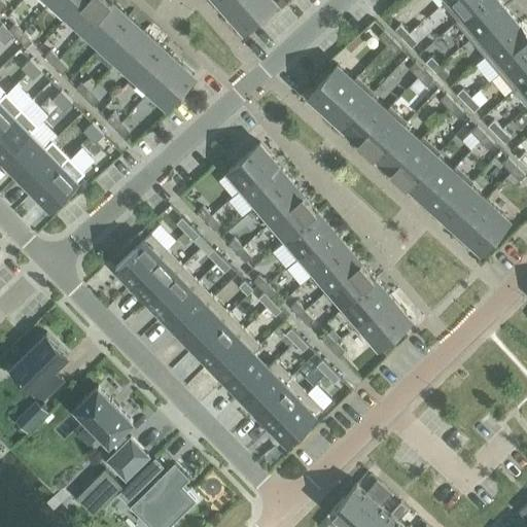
[(68,15),(81,0),(50,0),(51,0),(68,15)]
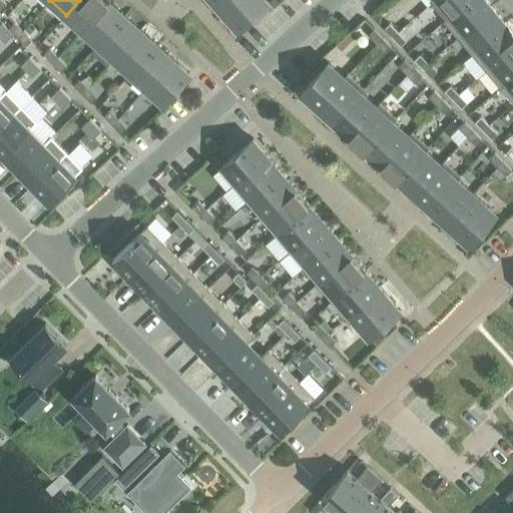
[(82,29),(108,0),(107,0),(79,0),(66,15),(82,29)]
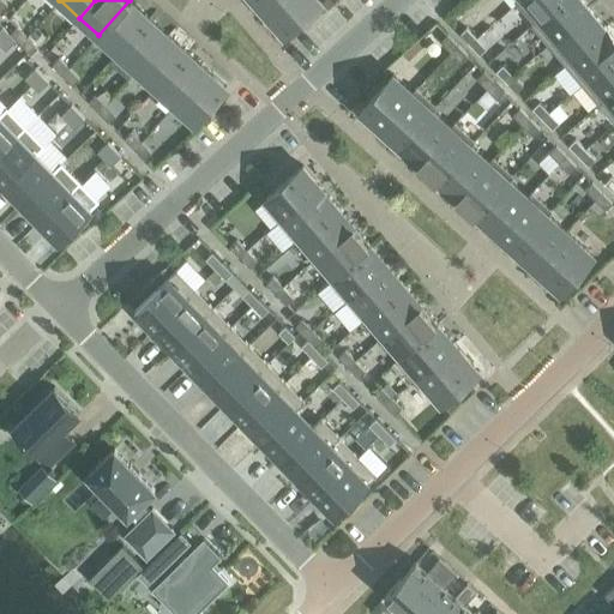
[(118,53),(149,18),(130,0),(98,35),(118,53)]
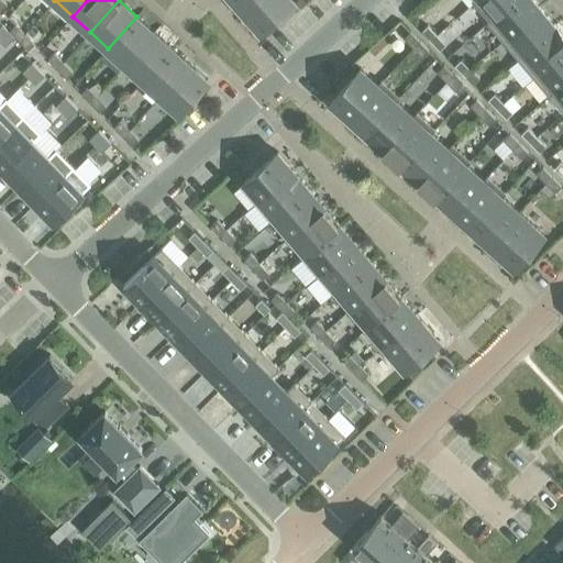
[(232,0),(245,13),(260,0),(232,0)]
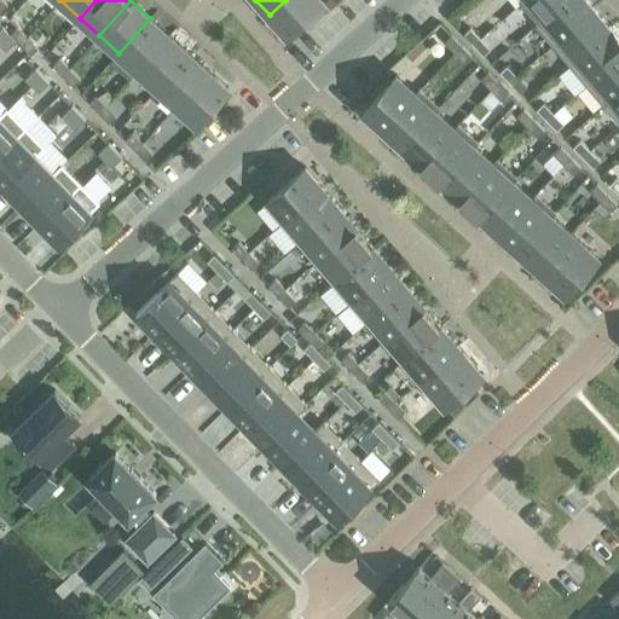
[(285,0),(270,15),(287,35),(323,4),(320,0),(285,0)]
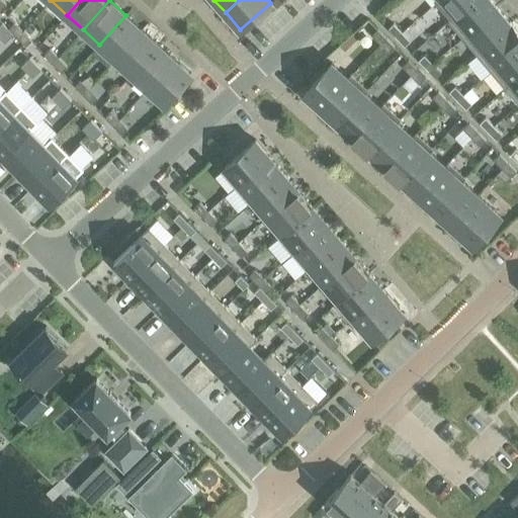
[(438,0),(435,3),(449,19),(450,20),(473,0),(438,0)]
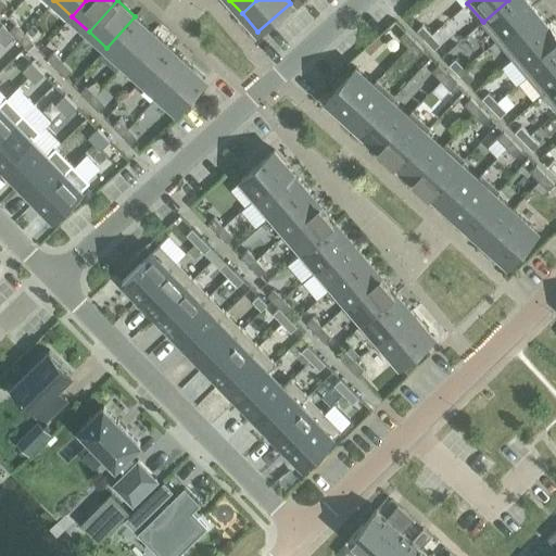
[(480,23),(496,41),(534,9),(527,0),(508,0),(483,22),(482,21),(480,23)]
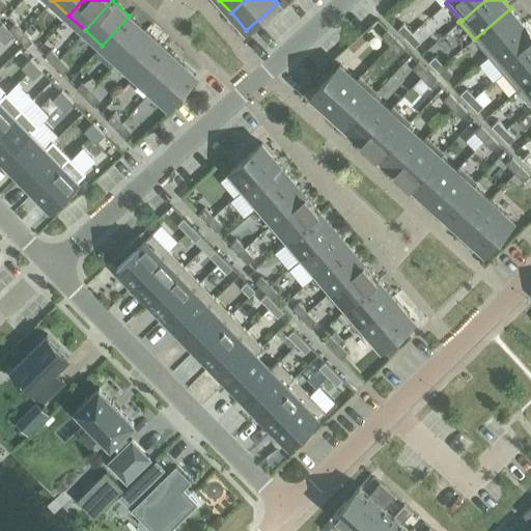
[(474,39),(488,56),(525,26),(510,8),(474,39)]
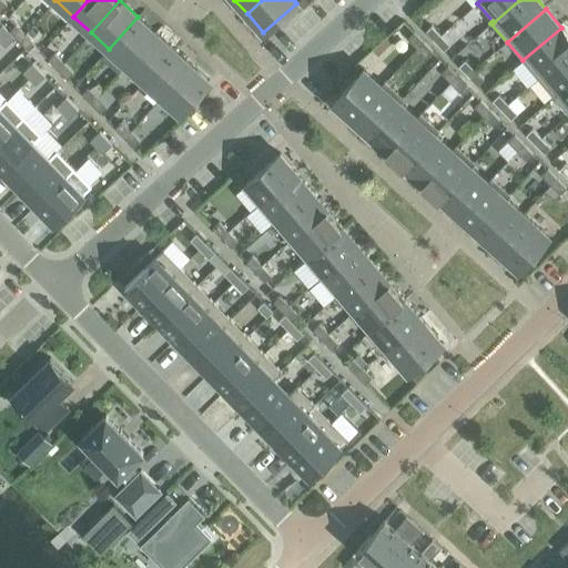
[(127,64),(155,32),(138,17),(109,49),(127,64)]
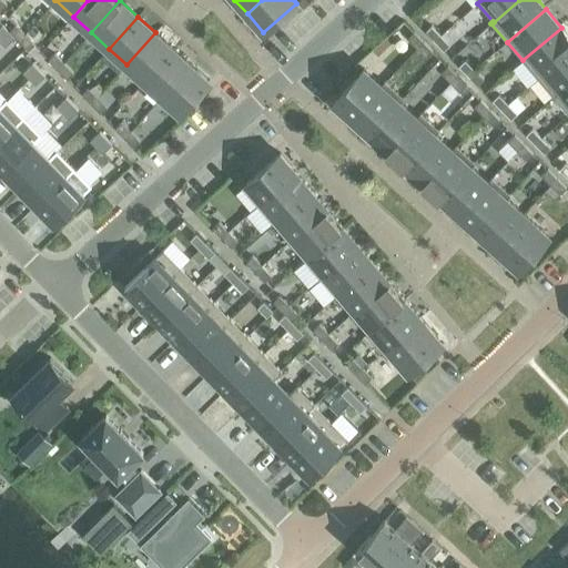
[(9,32),(19,41),(24,36),(16,26),(9,32)]
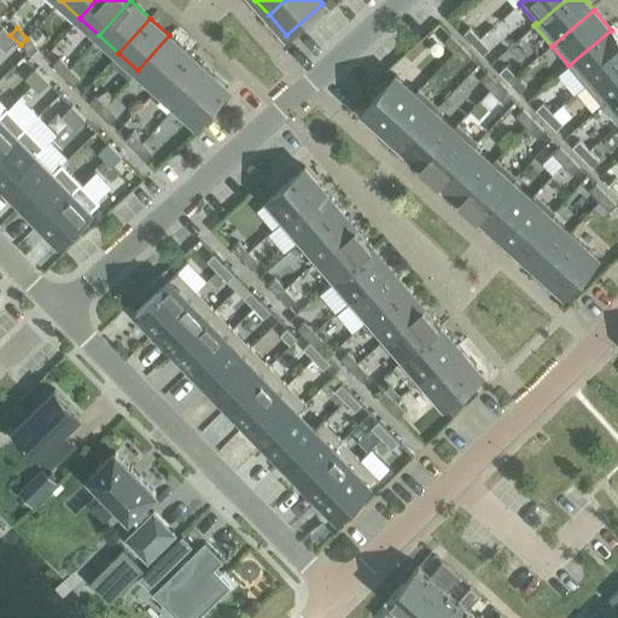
[(462,35),(472,46),(479,39),(470,29),(462,35)]
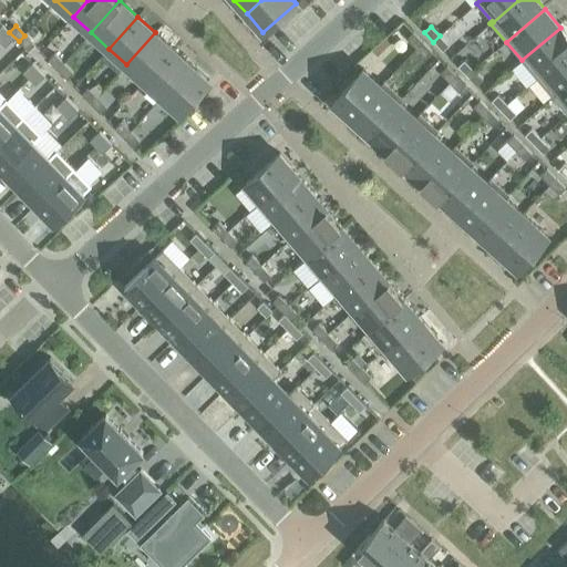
[(522,60),(537,79),(566,52),(566,34),(560,28),(522,60)]
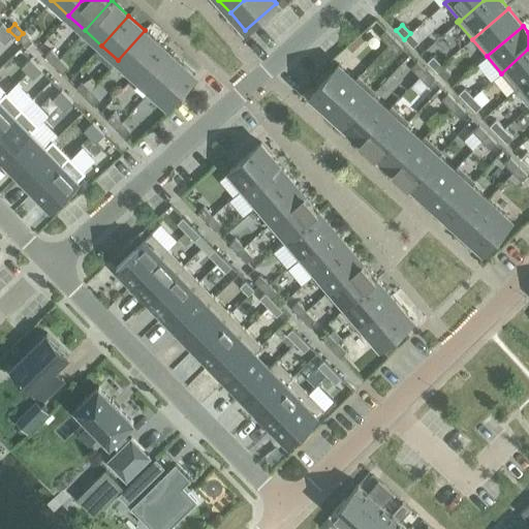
[(7,29),(0,36),(0,38),(4,43),(13,35),(7,29)]
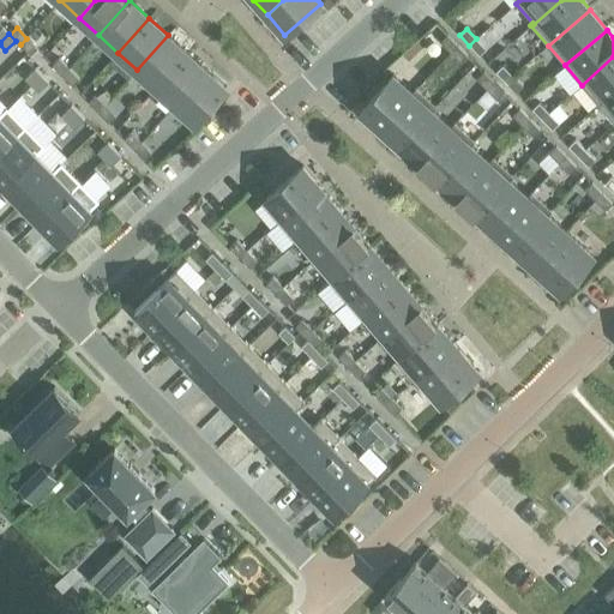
[(156,88),(187,53),(168,35),(137,70),(156,88)]
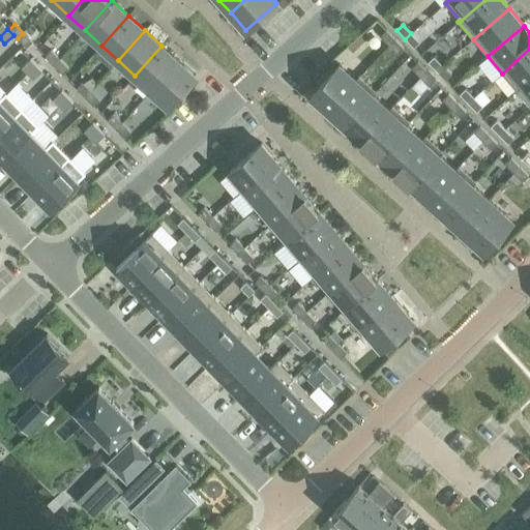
[(380,36),(388,46),(394,39),(385,30),(380,36)]
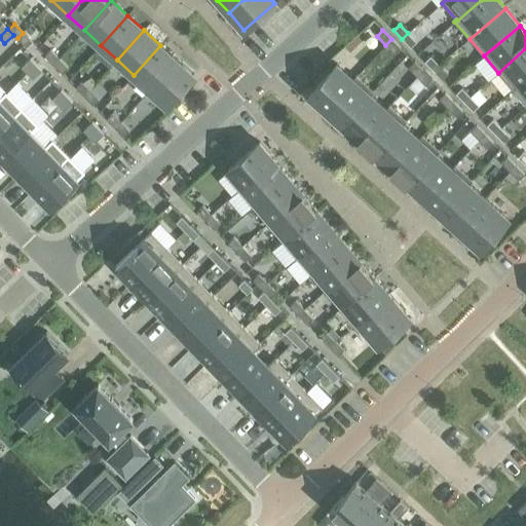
[(23,33),(17,38),(26,47),(32,41),(23,33)]
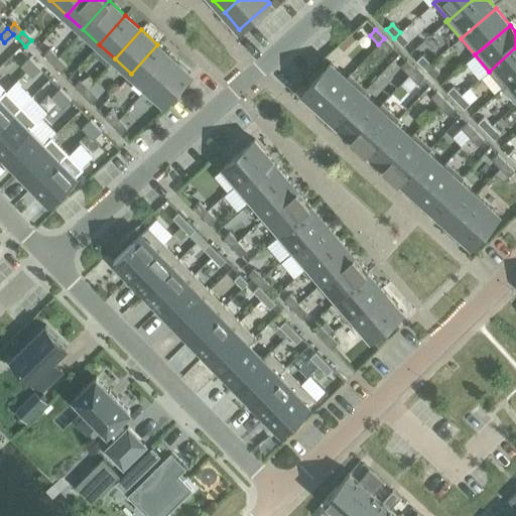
[(400,32),(394,38),(402,46),(408,41),(400,32)]
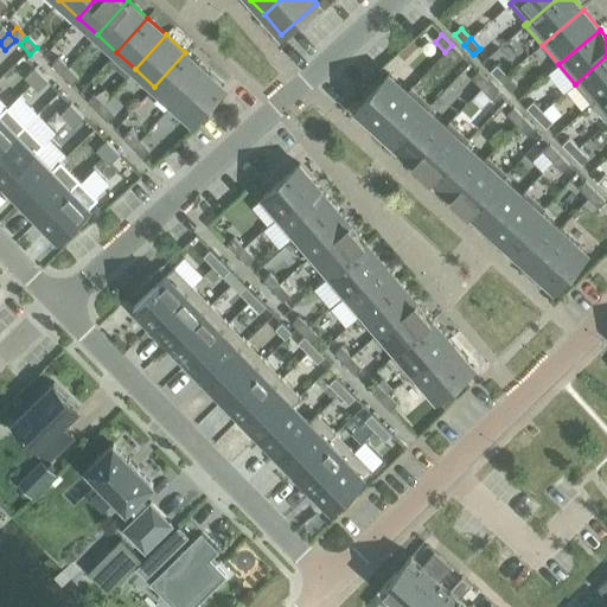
[(452,45),(445,52),(455,62),(461,55),(452,45)]
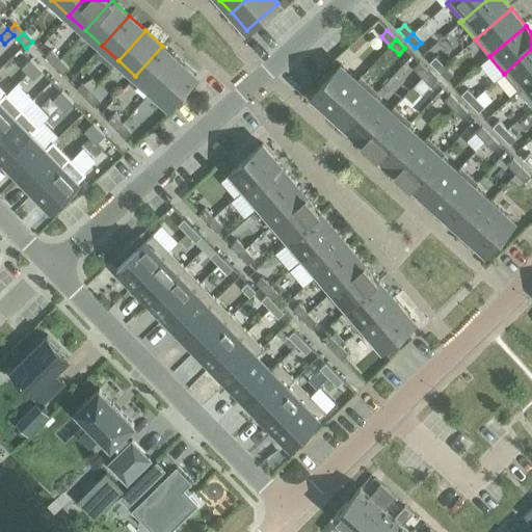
[(152,90),(179,60),(162,46),(135,76),(152,90)]
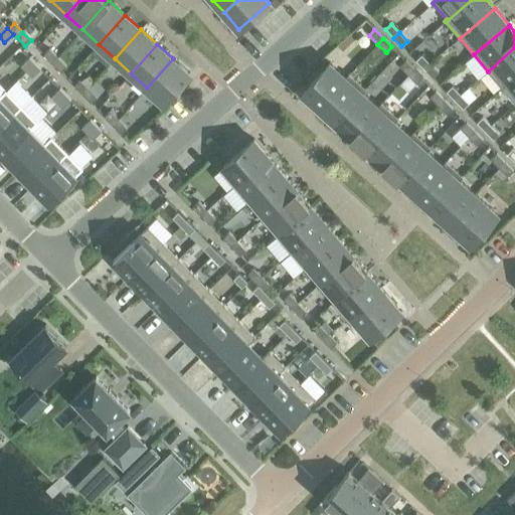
[(502,89),(510,82),(509,81),(514,76),(514,47),(488,71),(502,89)]
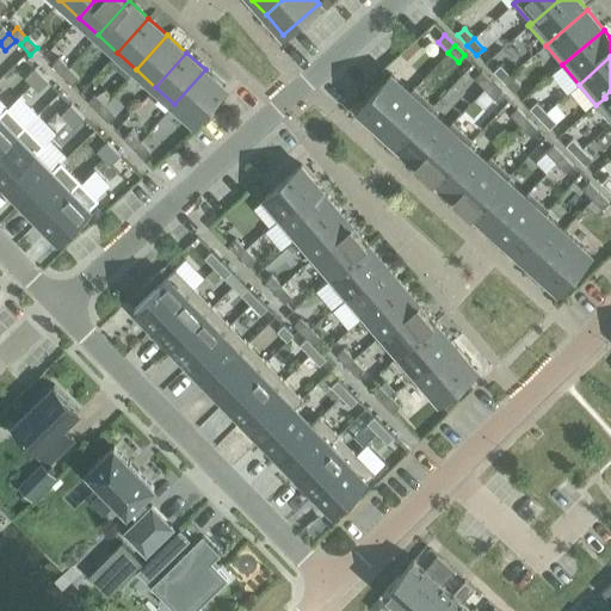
[(51,65),(62,75),(68,68),(59,59),(51,65)]
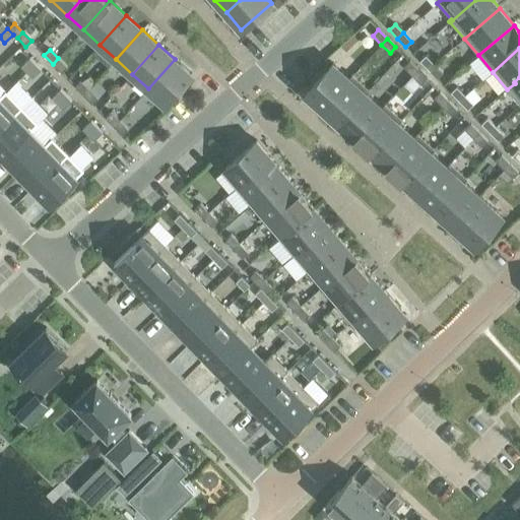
[(419,61),(428,70),(434,64),(426,56),(419,61)]
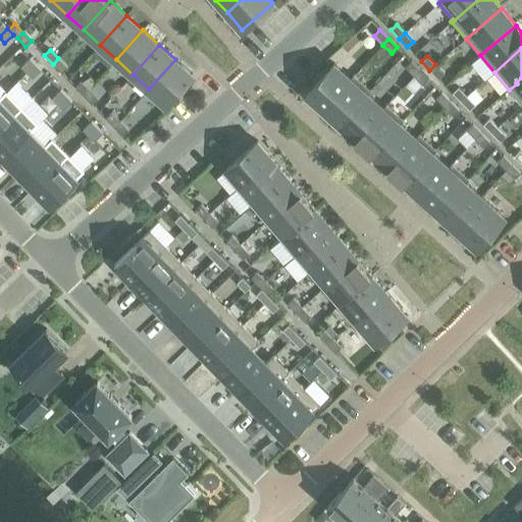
[(20,66),(27,72),(36,64),(30,58),(20,66)]
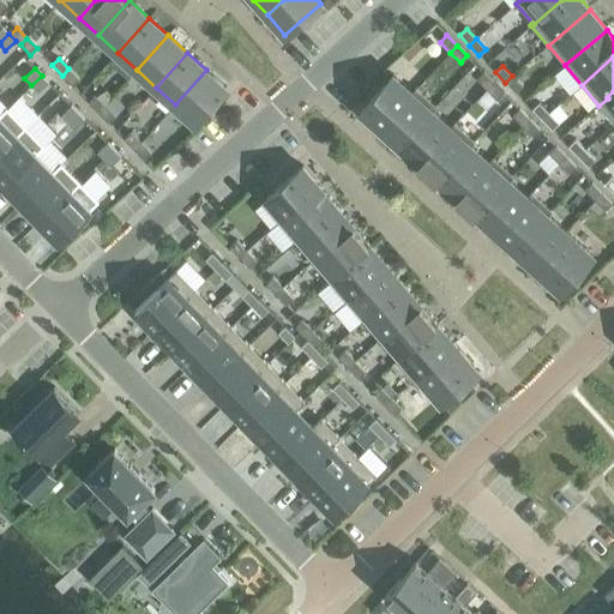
[(68,68),(62,76),(72,86),(79,79),(68,68)]
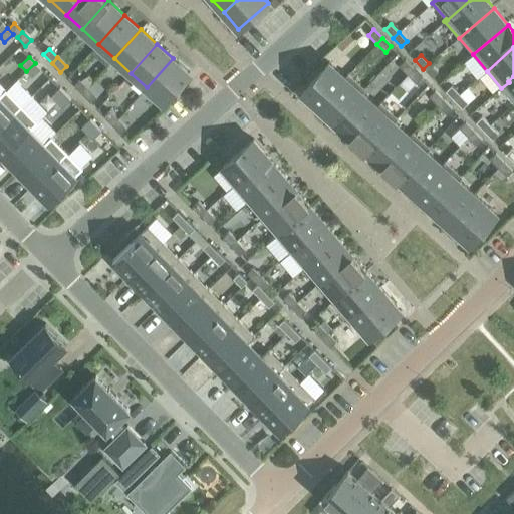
[(147,87),(163,102),(189,73),(173,58),(147,87)]
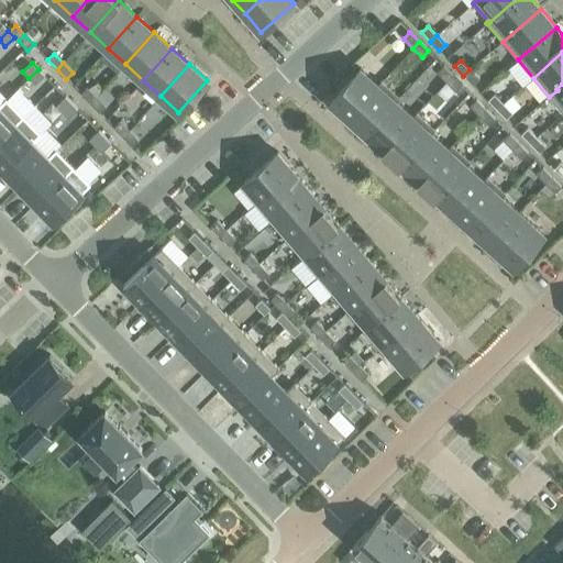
[(437,73),(445,81),(452,76),(443,66),(437,73)]
